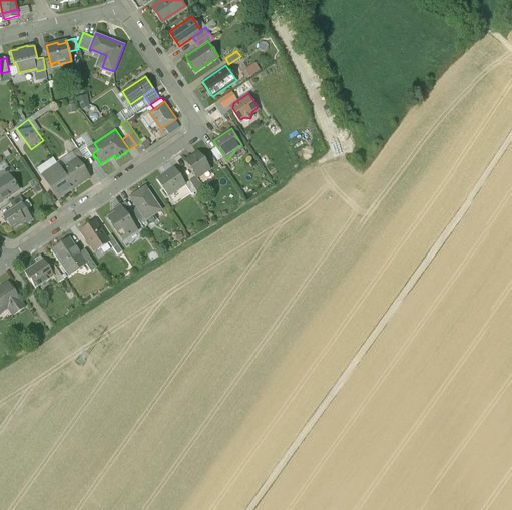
[(93,154),(93,153),(98,149),(94,143),(89,147),(87,145),(81,149),(87,159),(93,154)]
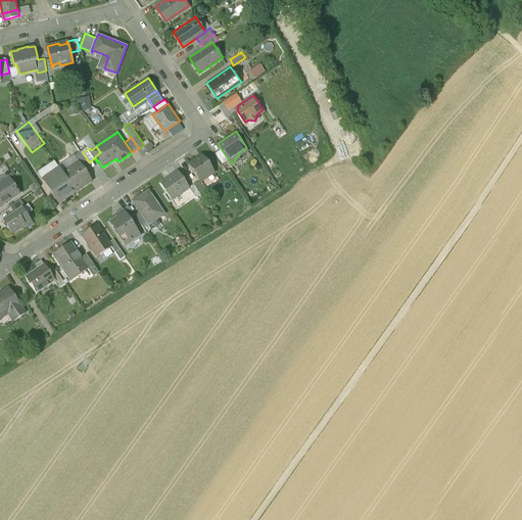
[(223,162),(228,158),(221,148),(216,152),(223,162)]
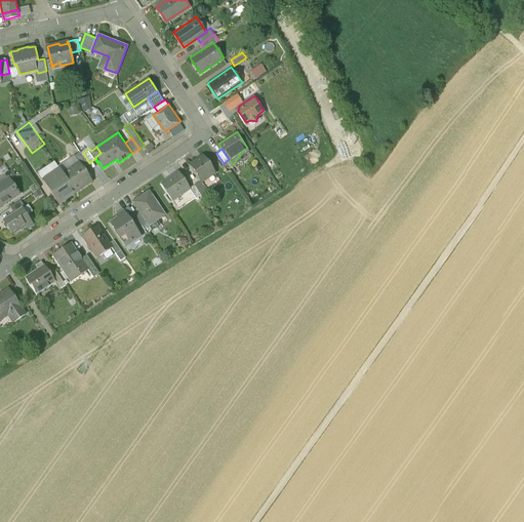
[(79,161),(82,166),(89,163),(83,153),(81,151),(74,155),(79,161)]
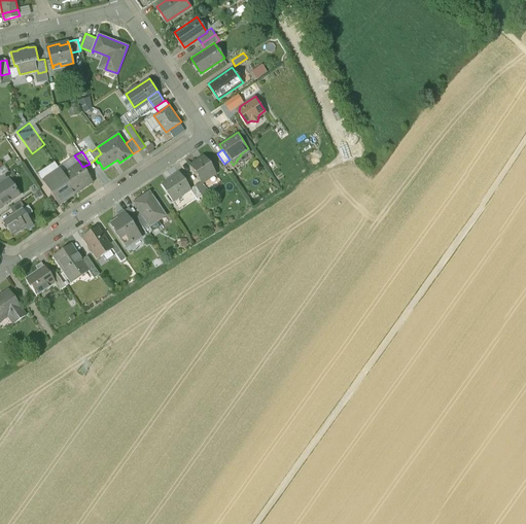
[(204,154),(203,155),(203,156),(199,160),(198,159),(190,164),(202,180),(203,182),(203,181),(204,181),(203,179),(214,172),(215,173),(216,172),(204,154)]
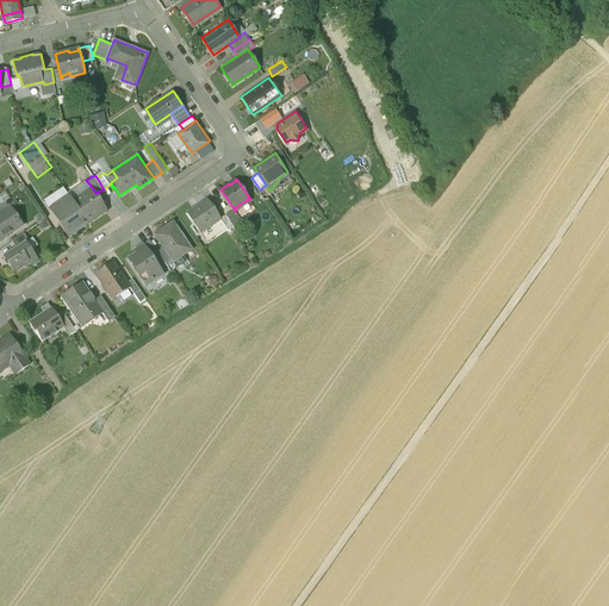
[(95,193),(92,187),(73,199),(88,222),(107,210),(95,193)]
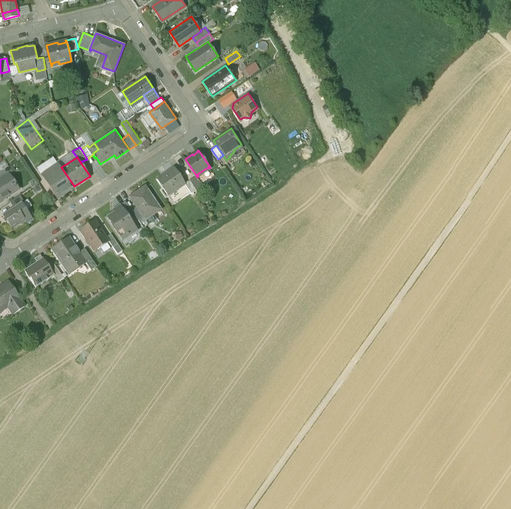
[(60,165),(43,176),(58,198),(74,186),(61,167),(60,165)]
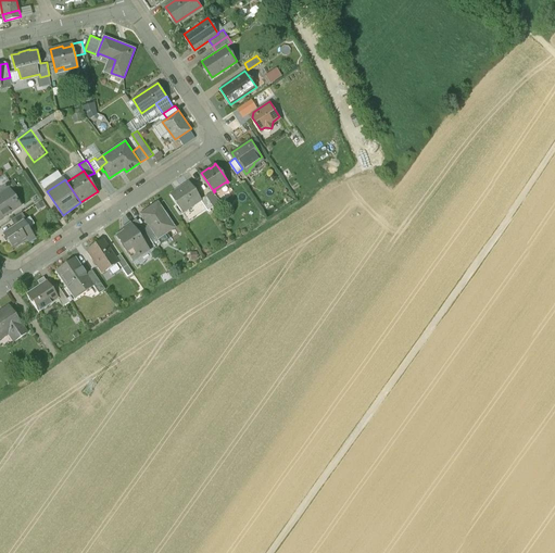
[(0,186),(0,192),(1,193),(10,188),(13,186),(10,180),(0,186)]
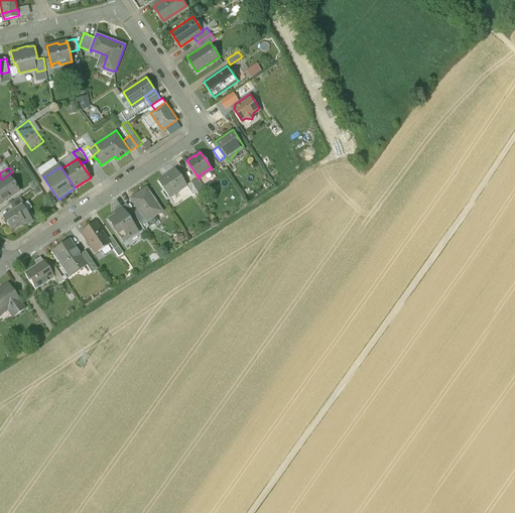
[(175,167),(158,178),(170,196),(186,184),(186,183),(175,167)]
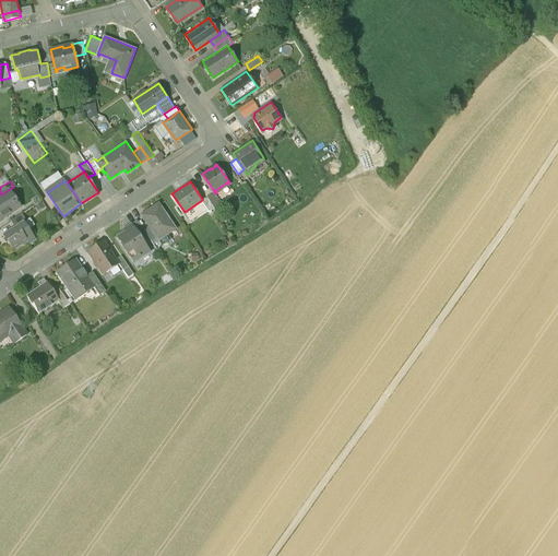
[(1,194),(0,194),(0,219),(12,211),(10,208),(19,202),(10,189),(1,194)]
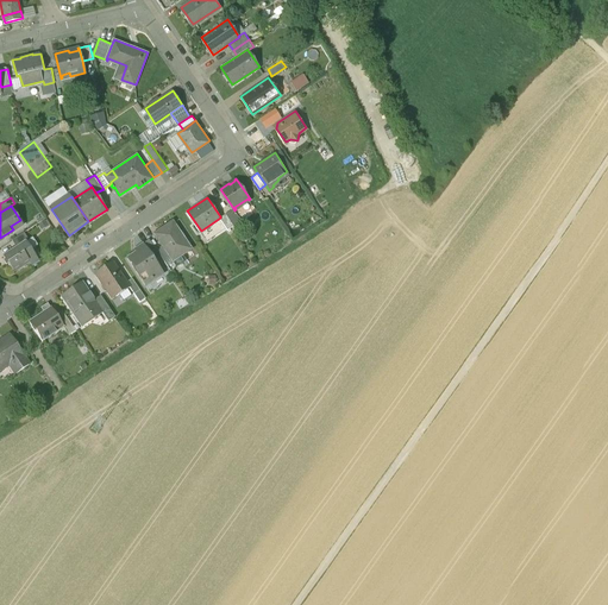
[(233,208),(226,213),(234,225),(236,227),(243,221),(234,209),(234,210),(233,208)]
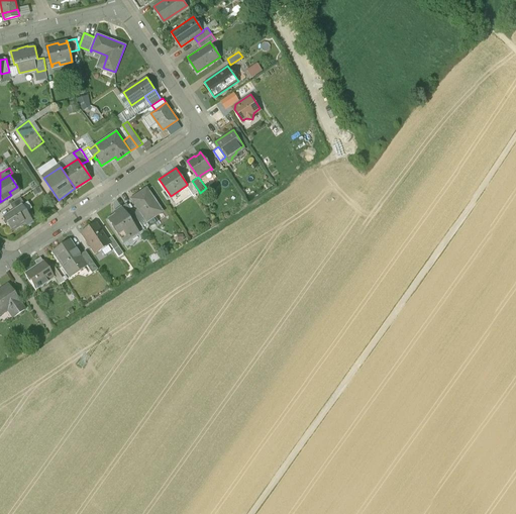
[(192,181),(187,184),(187,185),(194,194),(199,191),(192,181)]
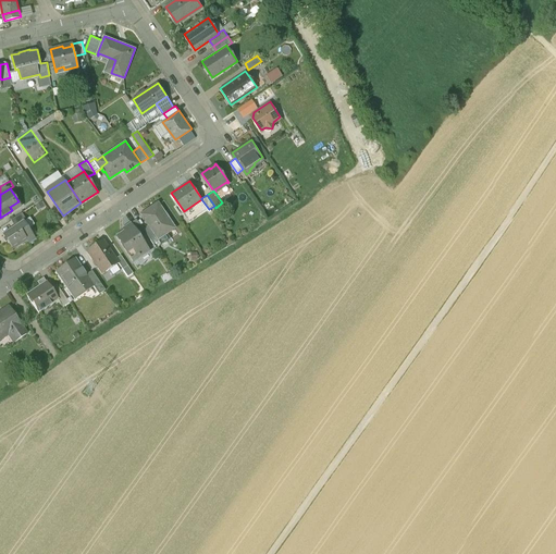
[(175,226),(159,201),(151,206),(152,208),(143,214),(149,224),(156,234),(157,233),(157,234),(157,235),(162,243),(169,238),(165,233),(175,226)]
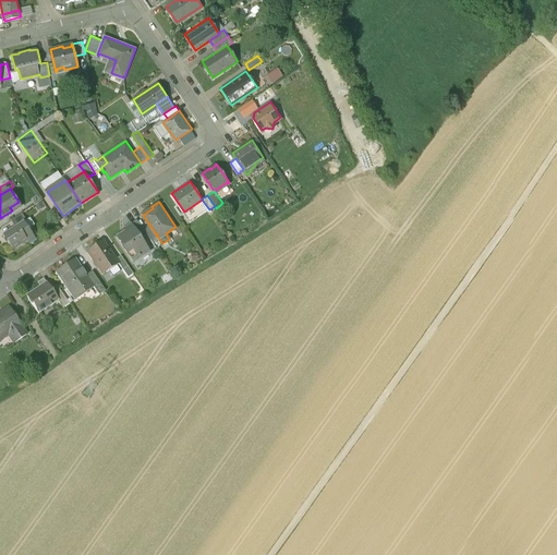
[(15,225),(24,219),(24,220),(27,218),(23,212),(12,219),(15,225)]
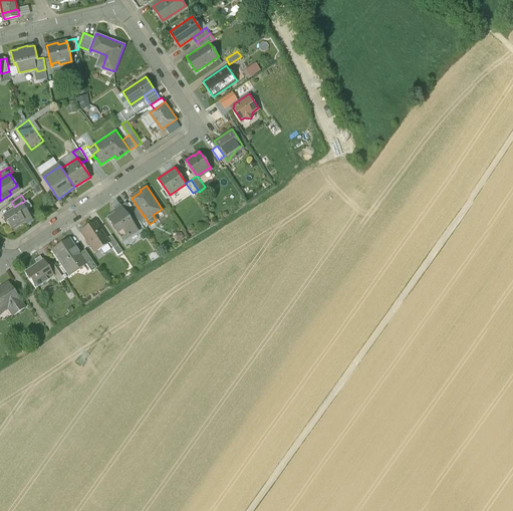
[(122,207),(129,215),(134,212),(133,210),(126,201),(121,205),(122,207)]
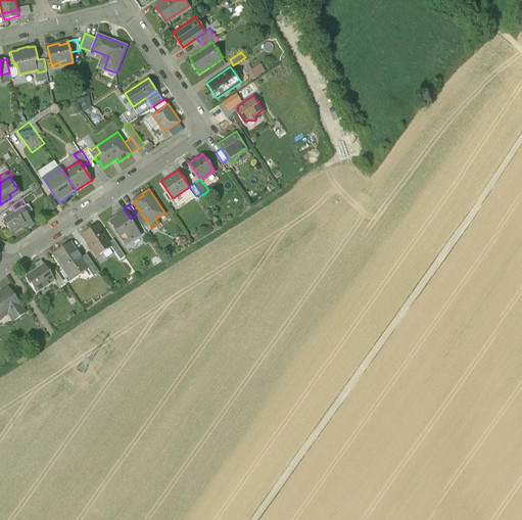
[(14,210),(3,219),(12,233),(32,220),(22,206),(22,205),(14,210)]
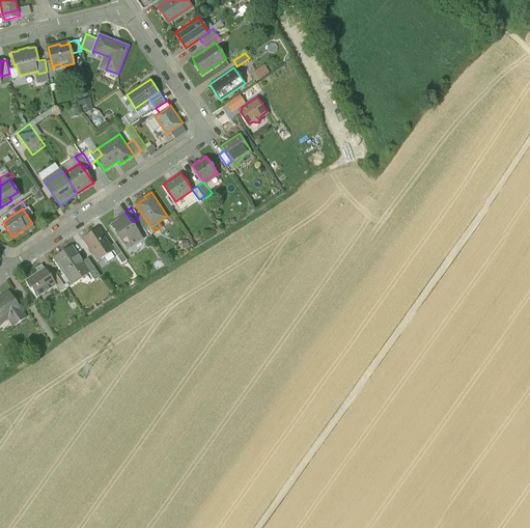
[(127,214),(112,224),(124,244),(131,240),(133,243),(142,237),(133,222),(127,214)]
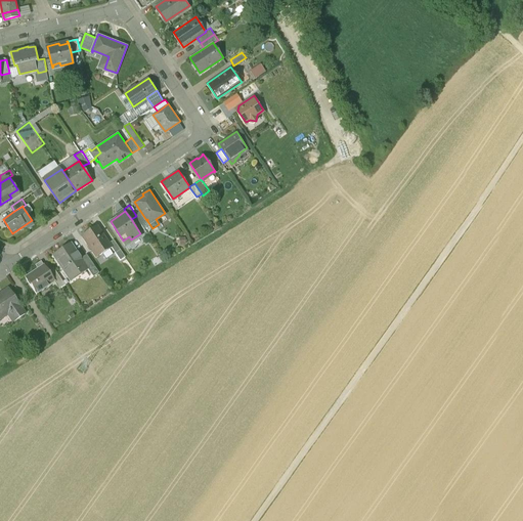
[(140,211),(135,214),(136,216),(141,224),(147,221),(147,220),(147,219),(146,220),(140,211)]
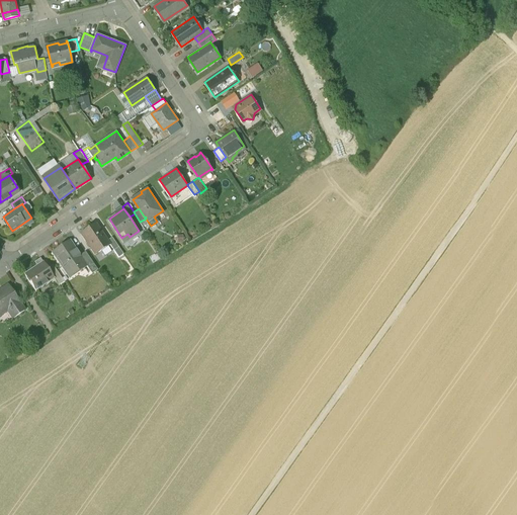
[(108,239),(96,222),(82,232),(96,253),(110,243),(108,239)]
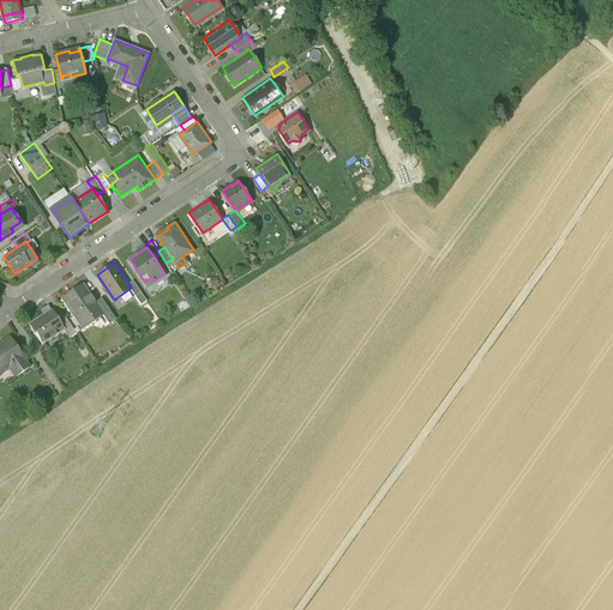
[(134,279),(128,283),(131,288),(142,303),(148,299),(134,279)]
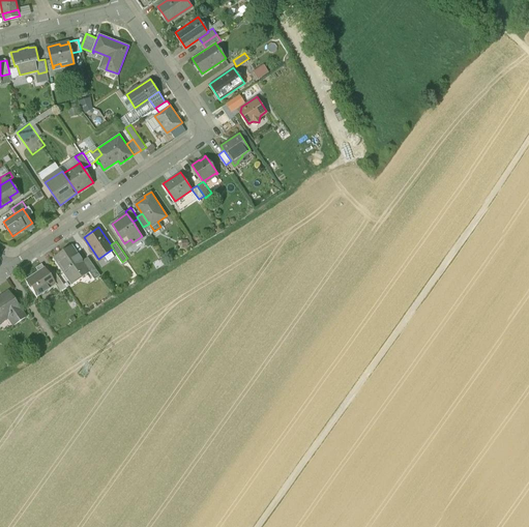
[(72,244),(54,257),(69,281),(88,268),(89,267),(83,260),(72,244)]
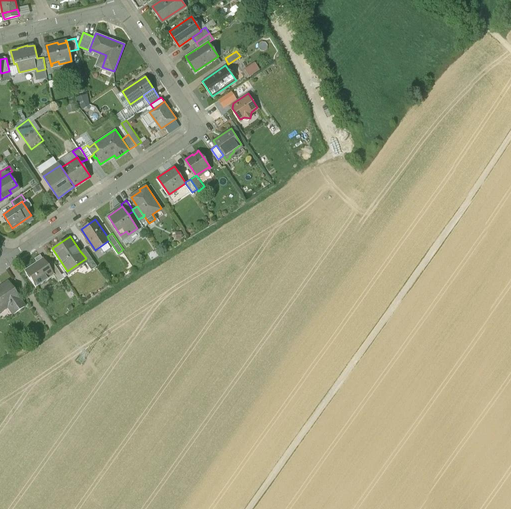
[(85,247),(80,251),(86,258),(85,259),(92,269),(97,265),(85,247)]
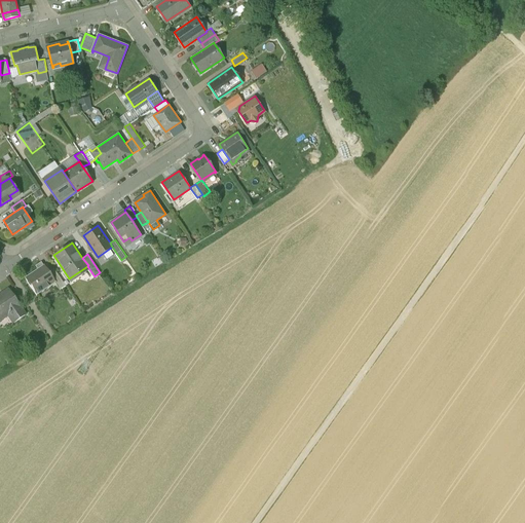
[(44,264),(26,276),(37,293),(55,281),(49,270),(44,264)]
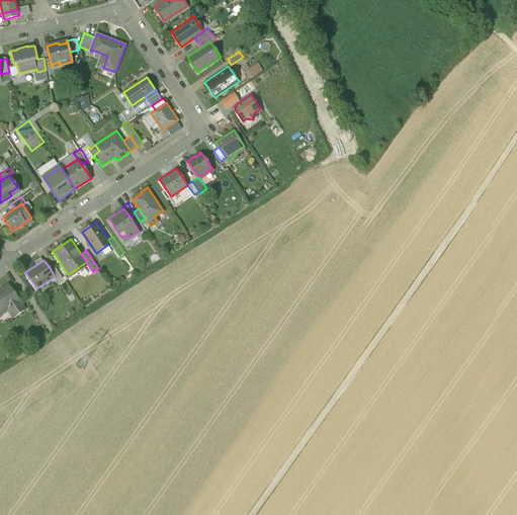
[(54,263),(49,266),(55,276),(60,283),(65,280),(54,263)]
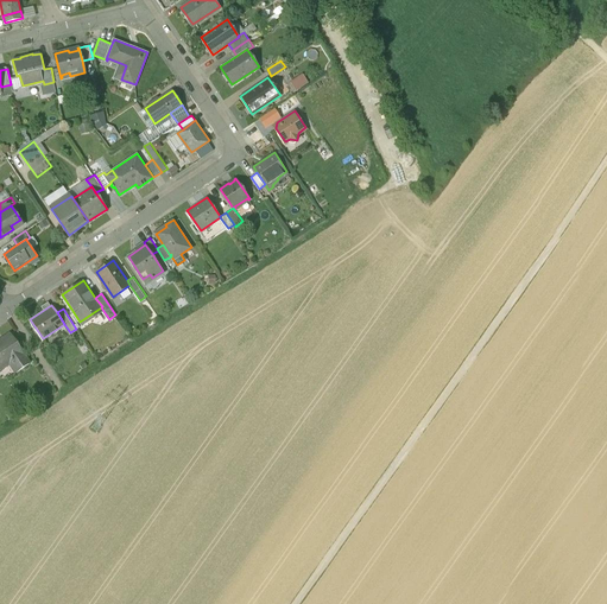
[(11,335),(0,342),(0,368),(11,361),(17,369),(29,361),(11,335)]
